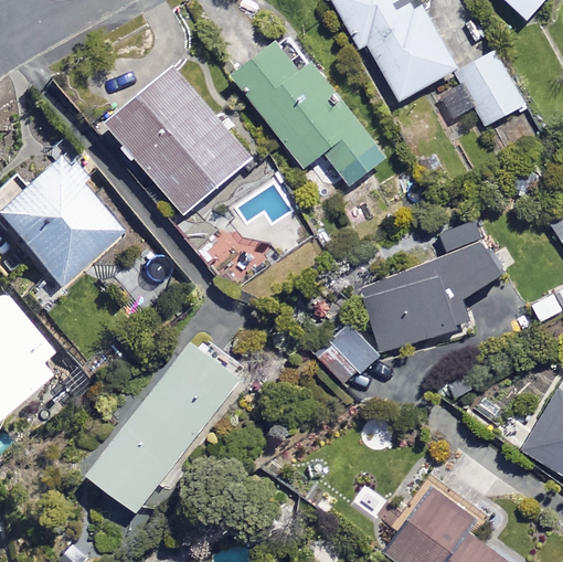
[(455,69),(416,0),(331,0),(359,48),(365,44),(397,101),(455,69)]
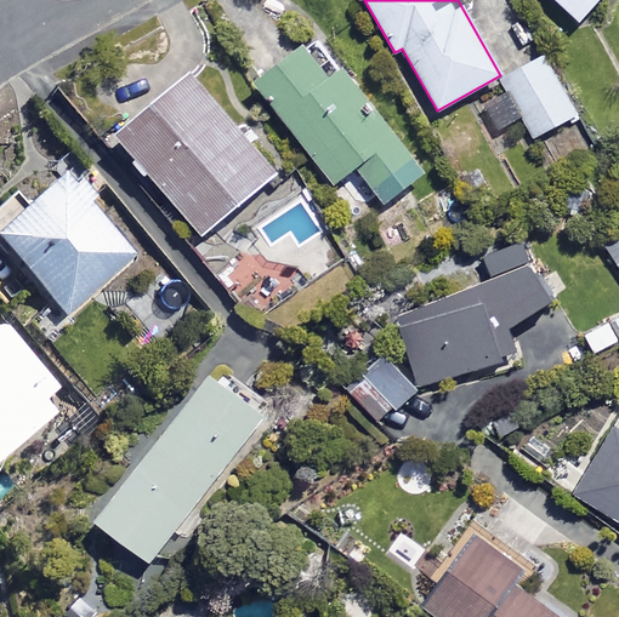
[(555,0),(577,20),(594,0),(555,0)]
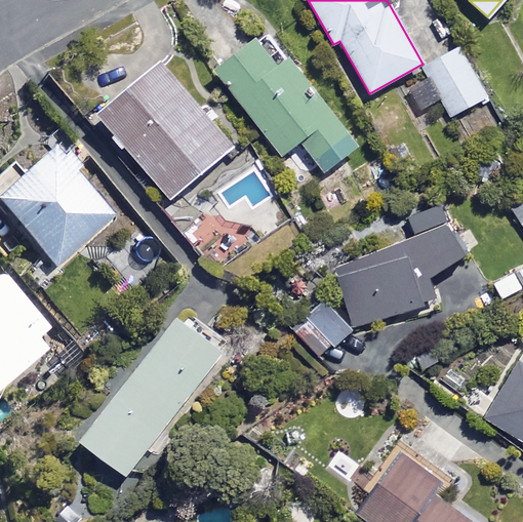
[(275,64),(255,38),(215,69),(280,155),(298,141),(323,172),(358,146),(288,53),(275,64)]
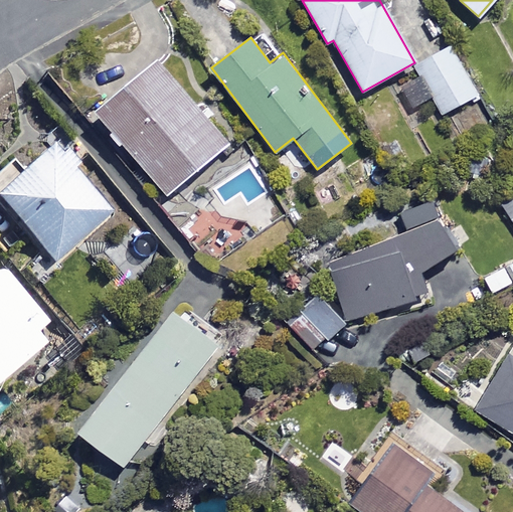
[(403,114),(432,99),(441,115),(476,97),(450,46),(414,64),(417,71),(389,87),(403,114)]
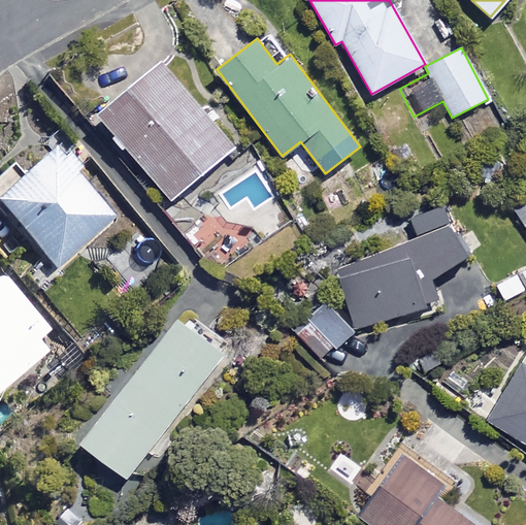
[(235,144),(164,59),(99,112),(170,199),(235,144)]
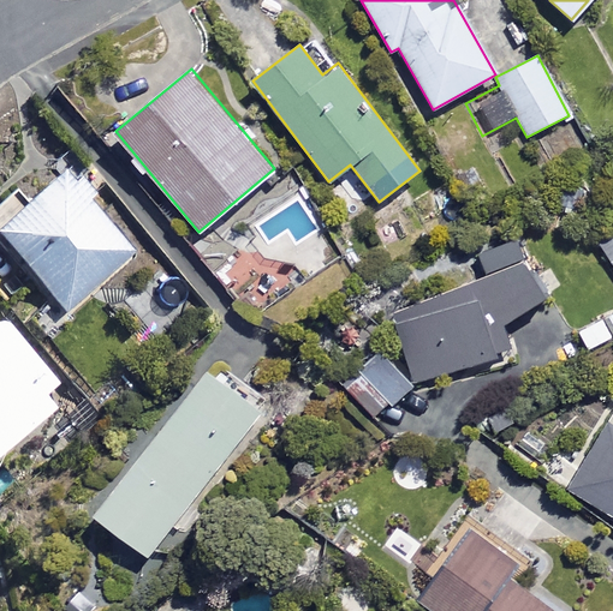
[(84,192),(59,163),(0,213),(0,240),(60,312),(129,255),(79,196),(84,192)]
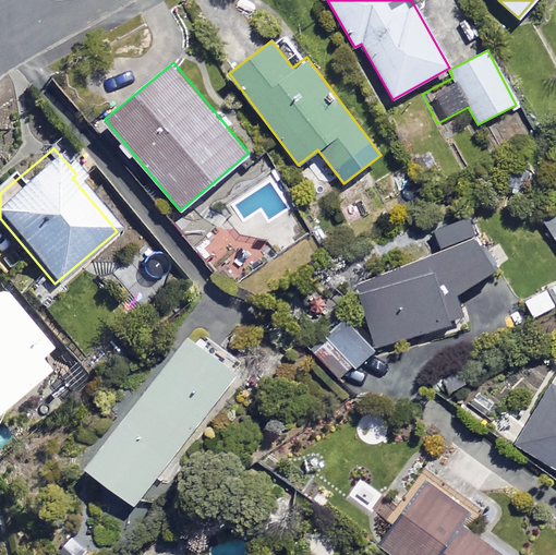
[(555,205),(553,200),(535,209),(555,245),(555,205)]
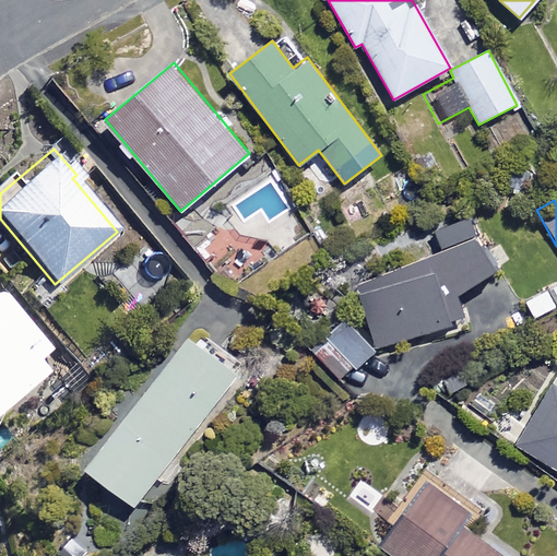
[(493,275),(469,217),(434,232),(441,252),(339,294),(346,315),(357,310),(375,352),(463,316),(453,292),(493,275)]
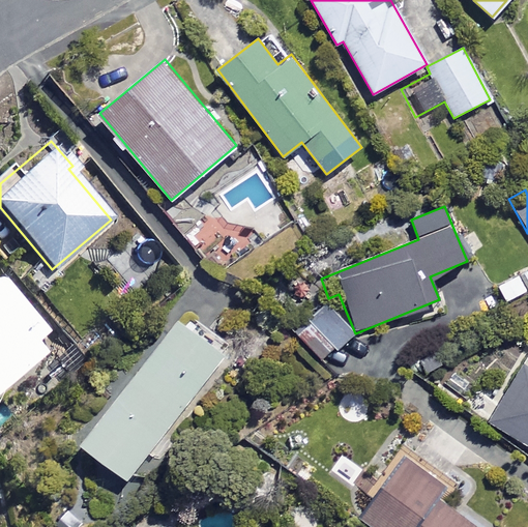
[(0,386),(44,353),(34,340),(45,331),(0,275),(0,386)]
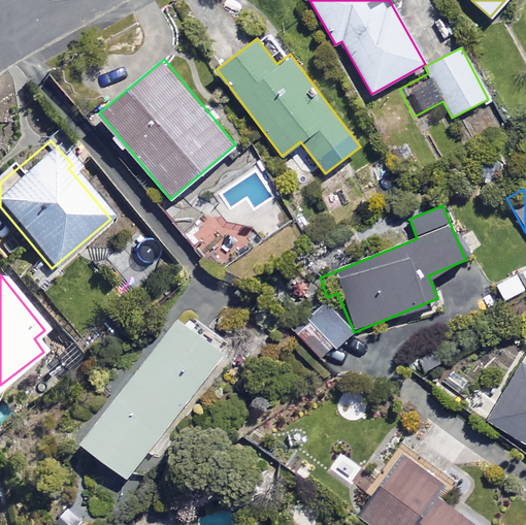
[(525,293),(516,274),(495,285),(506,305),(525,294),(525,293)]
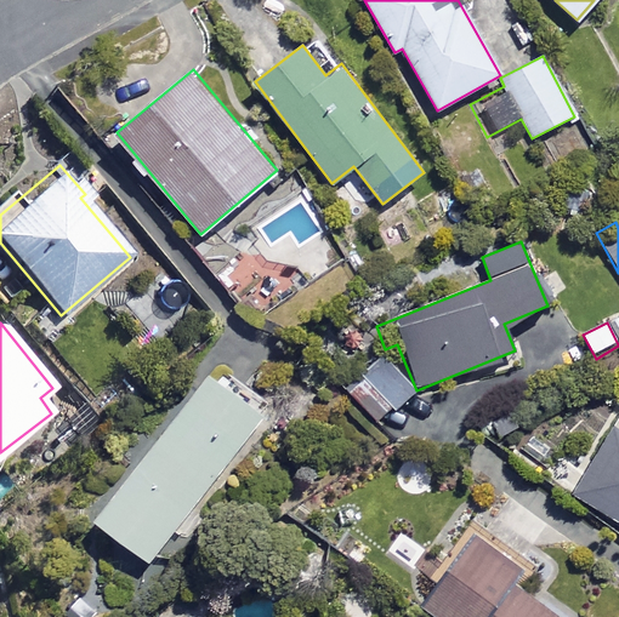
[(370,344),(350,324),(333,341),(353,360),(370,344)]
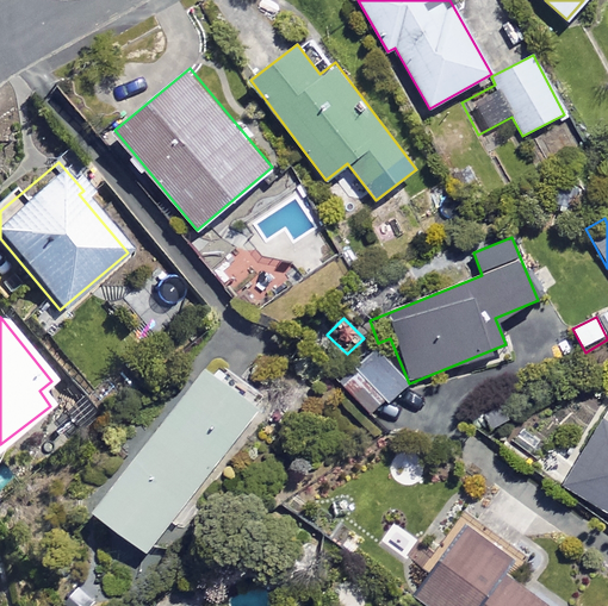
[(405,381),(376,350),(341,385),(371,416),(405,381)]
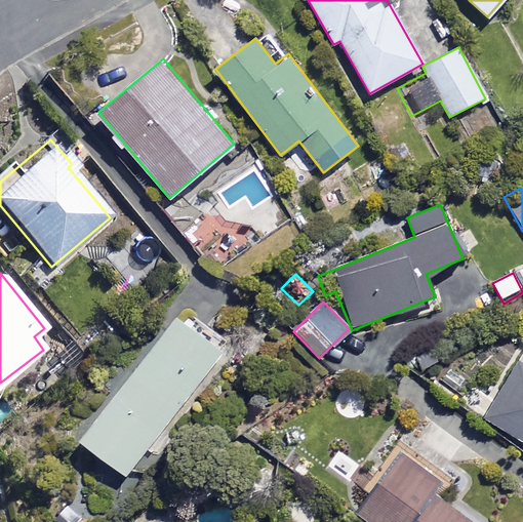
[(231,349),(183,310),(80,436),(127,475),(231,349)]
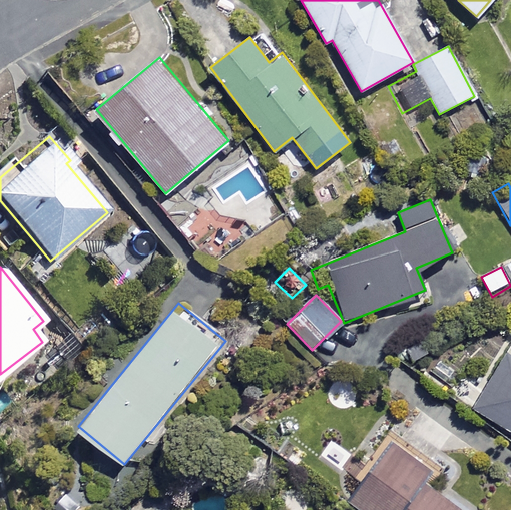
[(510,342),(472,410),(510,432),(510,342)]
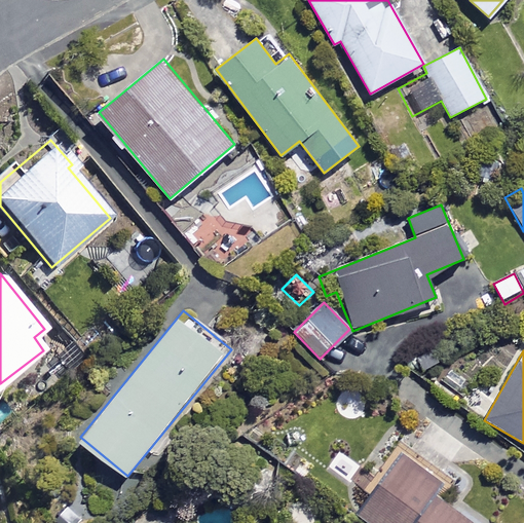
[(448,363),(434,382),(454,397),(469,377),(448,363)]
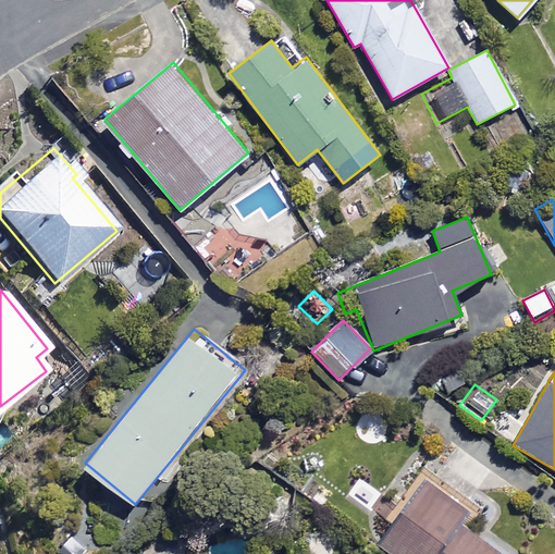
[(438,474),(431,469),(378,541),(395,553),(506,553),(480,534),(513,491),(456,448),(438,474)]
